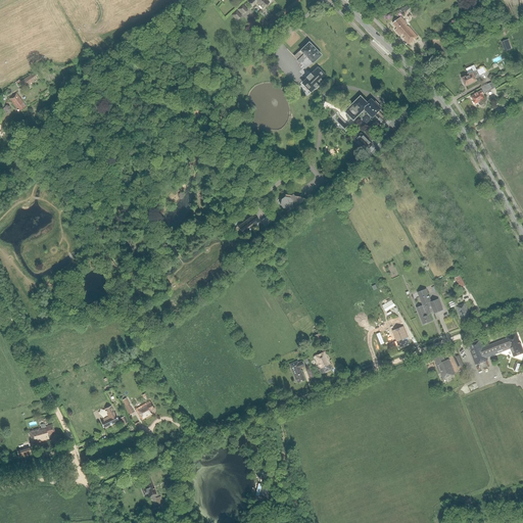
[(251,0),(248,3),(252,6),(255,3),(257,5),(258,4),(263,9),(271,1),(269,0),(251,0)]
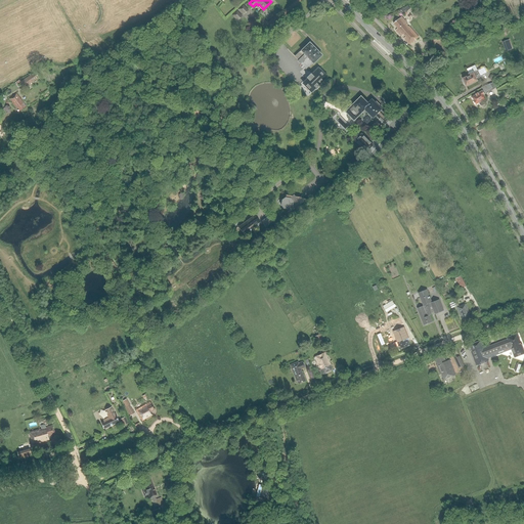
[(249,10),(243,4),(237,9),(243,15),(249,10)]
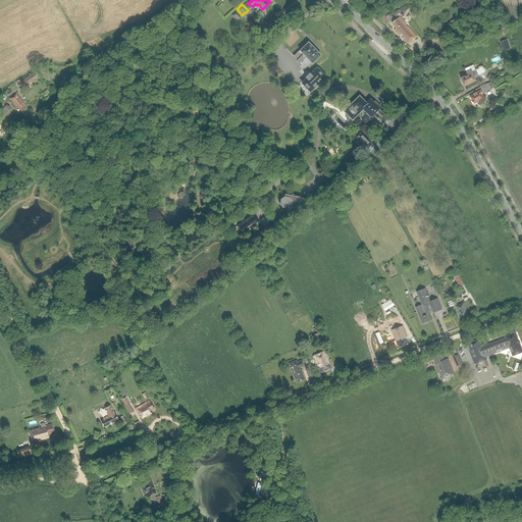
[(242,16),(236,10),(230,15),(237,21),(242,16)]
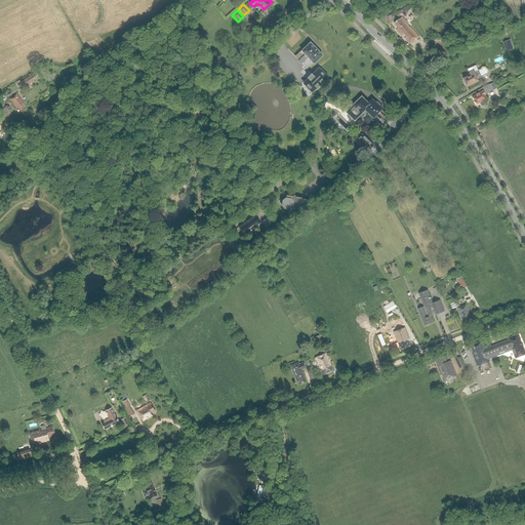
[(402,17),(394,24),(398,29),(396,31),(402,37),(404,35),(406,37),(405,38),(410,44),(419,37),(406,23),(407,22),(402,17)]
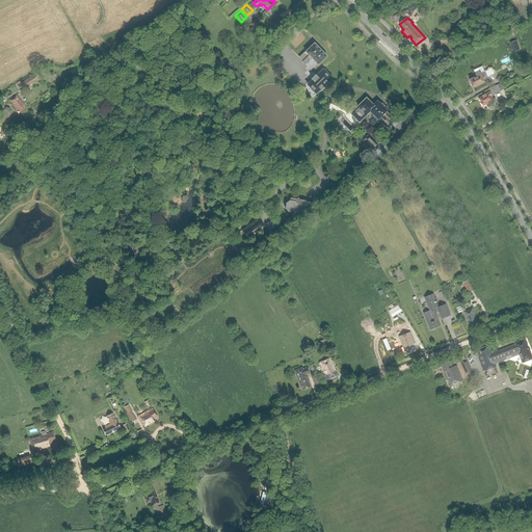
[(521,50),(516,40),(509,42),(513,52),(521,50)]
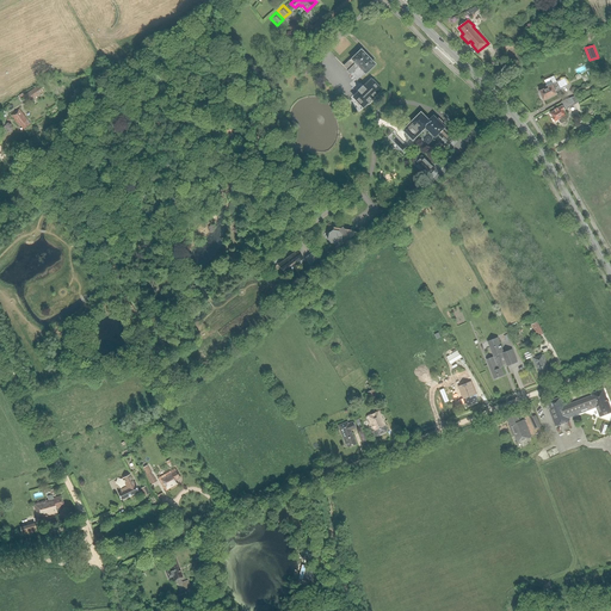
[(358,67),(365,74),(366,73),(368,73),(369,72),(369,71),(375,65),(360,50),(344,66),(347,71),(346,72),(350,75),(358,67)]
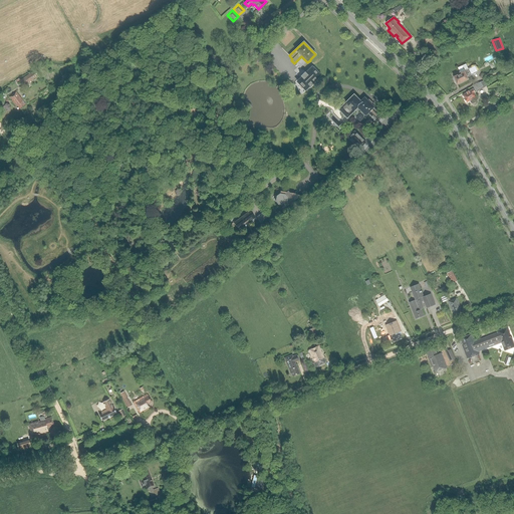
[(458,83),(468,79),(466,75),(470,73),(471,74),(478,71),(476,65),(460,72),(461,74),(455,77),(458,83)]
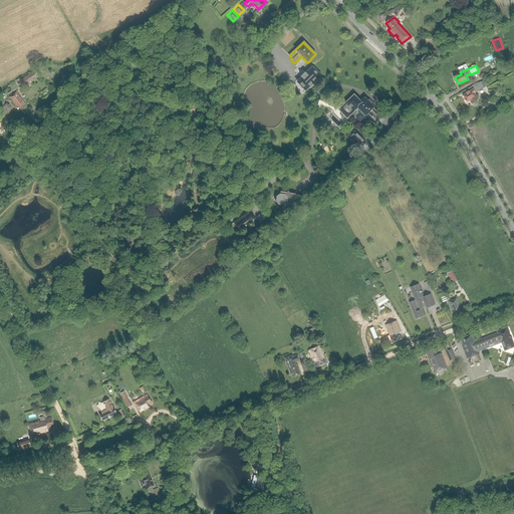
[(313,69),(312,67),(305,74),(304,72),(300,76),(302,77),(297,82),(305,90),(308,86),(310,87),(314,83),(313,82),(319,75),(317,73),(318,72),(314,68),(313,69)]
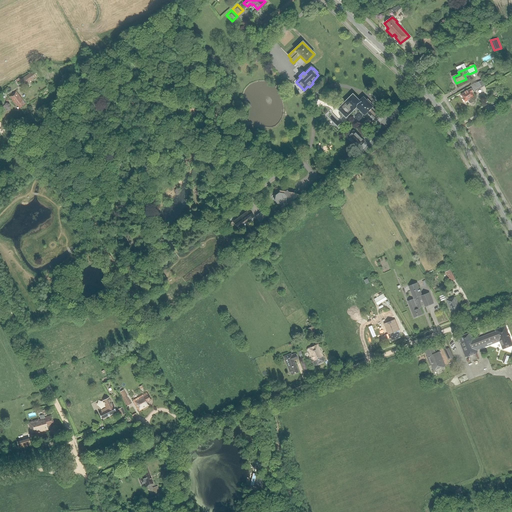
[(24,81),(26,83),(36,77),(33,72),(17,82),(19,85),(24,81)]
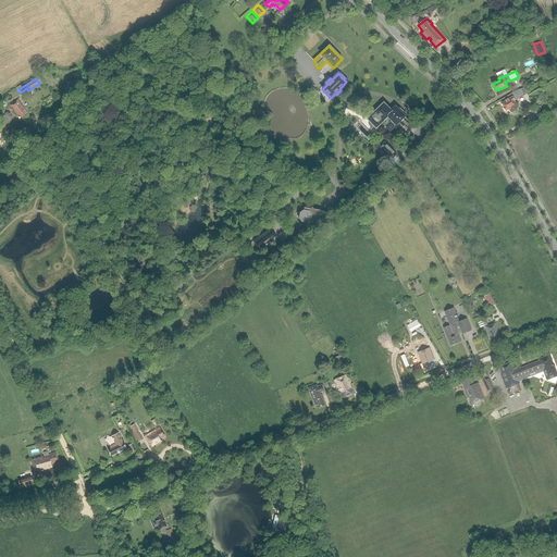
[(516,90),(512,93),(514,96),(516,100),(528,93),(528,91),(525,87),(516,90)]
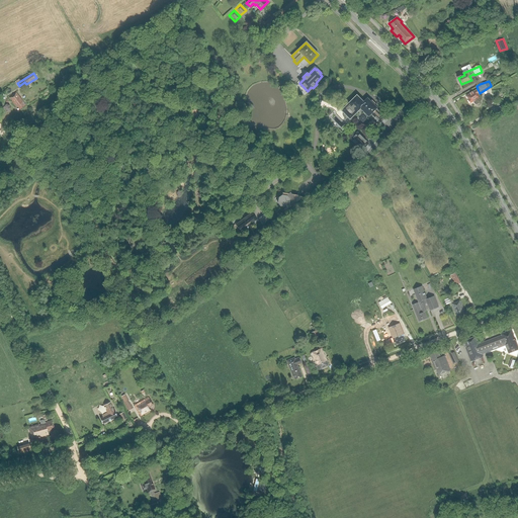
[(478,89),(466,96),(468,99),(470,103),(473,101),(475,103),(476,104),(477,104),(479,103),(480,102),(480,101),(478,99),(481,97),(479,94),(480,93),(478,89)]
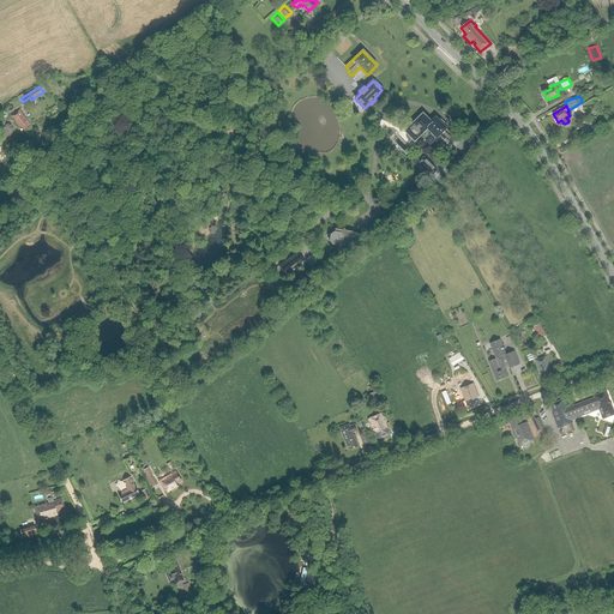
[(19,127),(20,126),(24,130),(30,125),(18,109),(11,116),(19,127)]
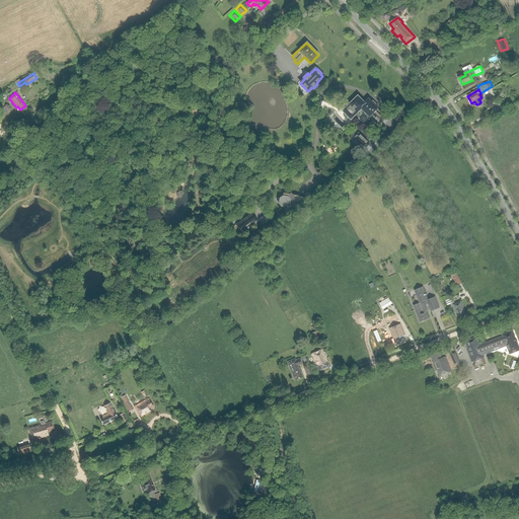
[(344,107),(343,107),(345,109),(344,110),(346,112),(345,114),(345,117),(347,118),(348,118),(349,118),(351,117),(352,119),(360,110),(361,112),(362,112),(363,110),(364,110),(367,113),(366,115),(366,116),(368,117),(369,117),(370,116),(370,117),(372,114),(381,123),(386,118),(369,99),(365,102),(358,96),(349,105),(348,105),(347,105),(346,105),(345,106),(344,107)]
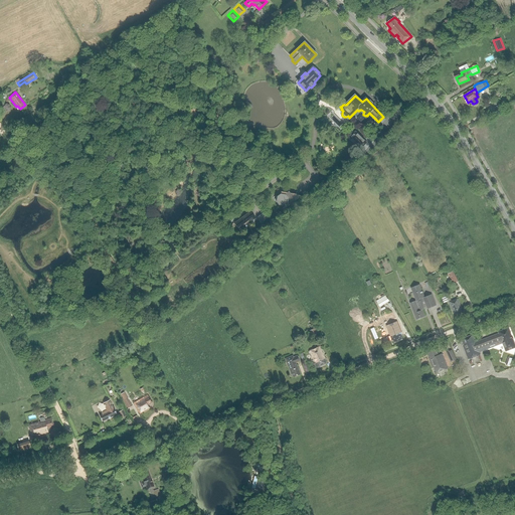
[(356,132),(349,138),(351,140),(358,147),(359,146),(360,147),(361,145),(362,145),(363,147),(367,143),(358,133),(356,132)]
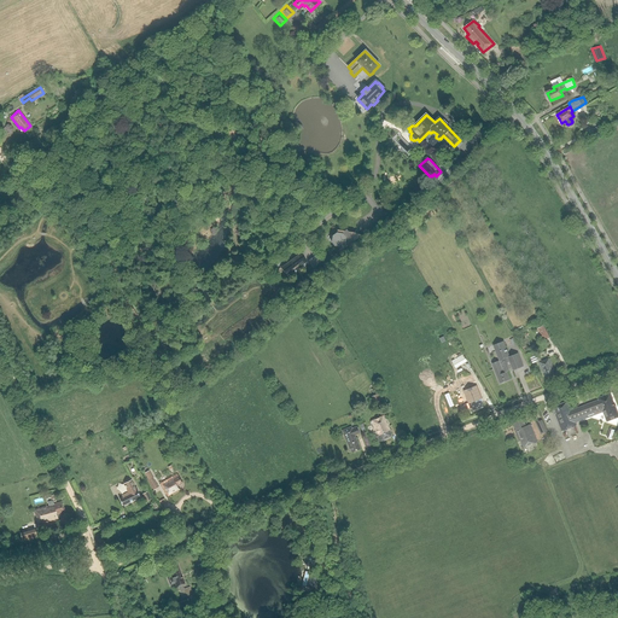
[(331,235),(331,242),(332,242),(336,246),(343,248),(342,250),(363,235),(356,234),(356,233),(349,232),(348,229),(345,231),(338,229),(338,232),(333,235),(331,235)]
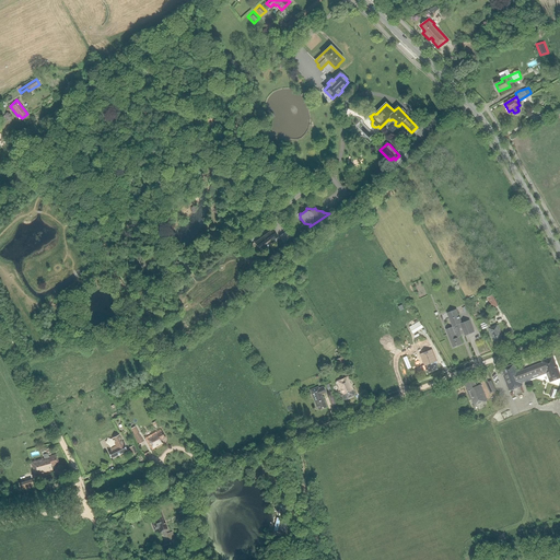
[(260,251),(278,237),(271,230),(255,242),(260,251)]
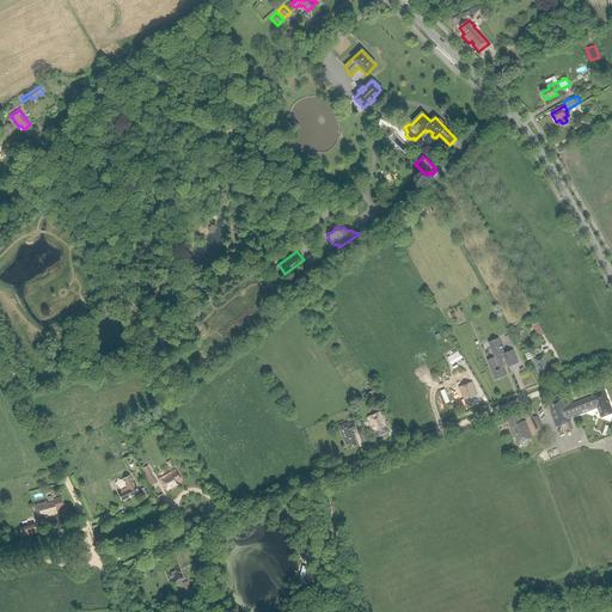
[(311,265),(319,258),(314,252),(306,258),(311,265)]
